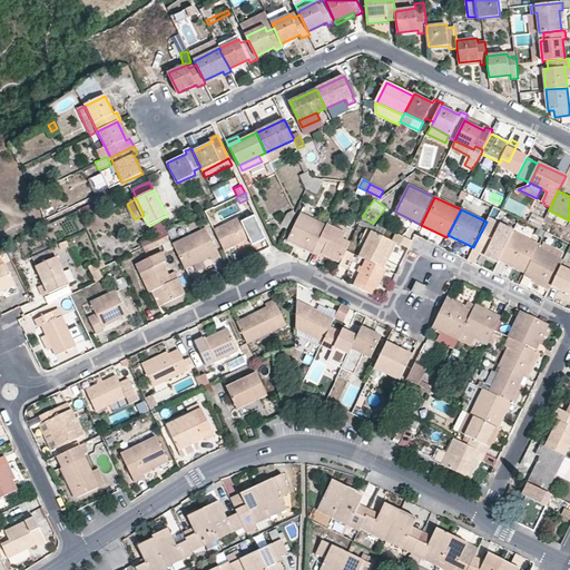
[(313,253),(326,225),(302,213),(287,241),(313,253)]
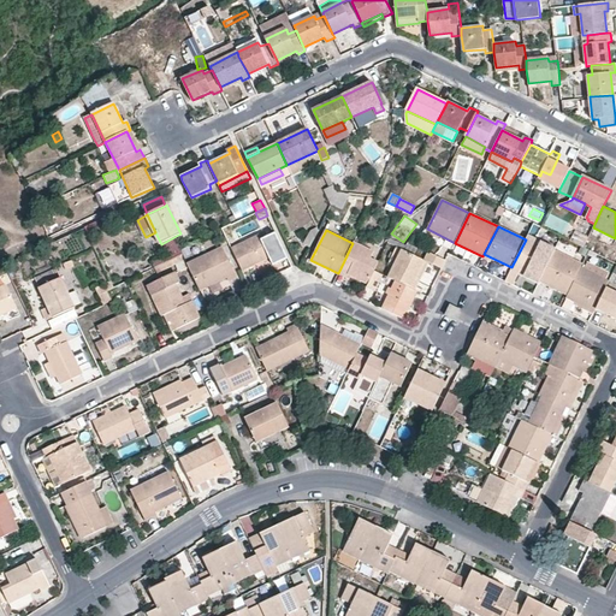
[(264,244),(260,236),(231,248),(242,270),(270,258),(272,260),(279,258),(271,241),(264,244)]
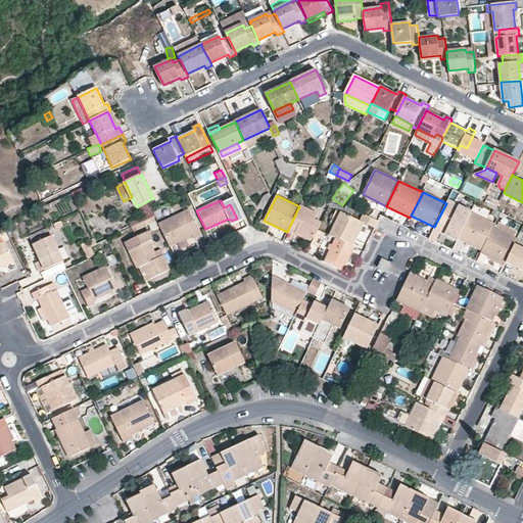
[(442,229),(448,232),(447,236),(457,241),(458,239),(471,212),(472,210),(448,200),(446,203),(434,227),(429,238),(436,242),(441,233),(442,229)]
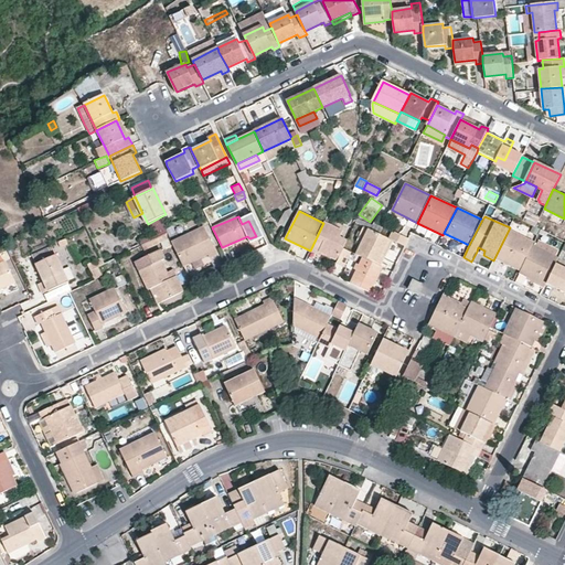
[(324,222),(323,223),(310,251),(318,255),(320,252),(338,260),(344,248),(347,241),(341,237),(343,231),(324,222)]
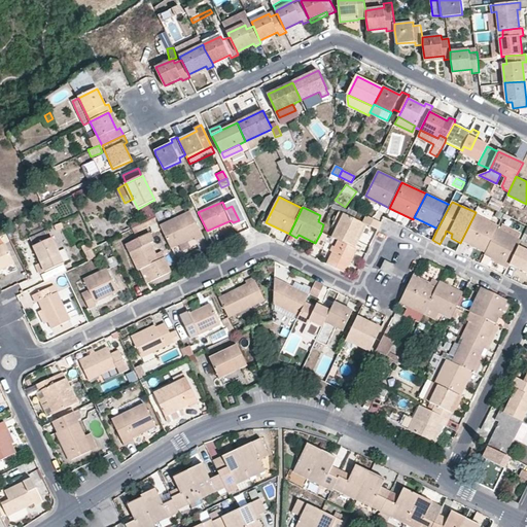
[(355,217),(358,210),(351,207),(348,214),(355,217)]
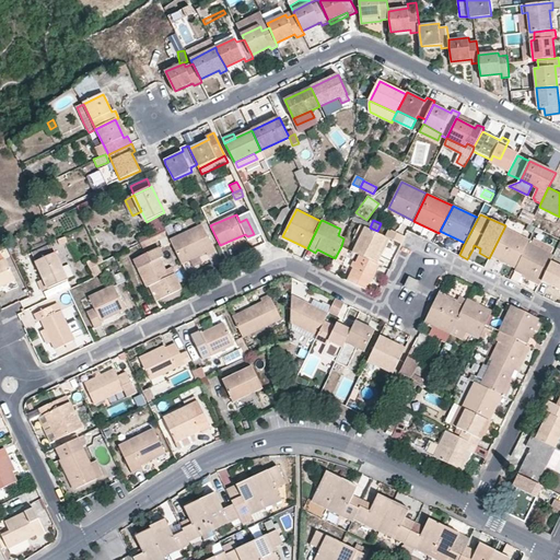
[(146,235),(148,241),(166,232),(164,225),(146,235)]
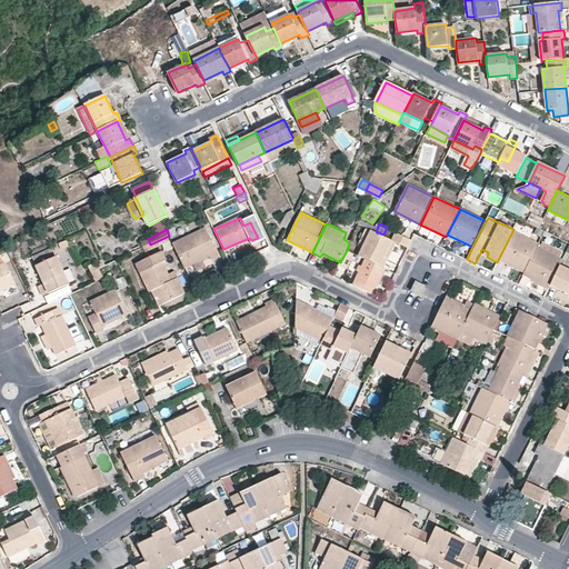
[(376,231),(373,230),(360,257),(366,259),(385,268),(389,259),(386,257),(395,240),(383,235),(376,231)]
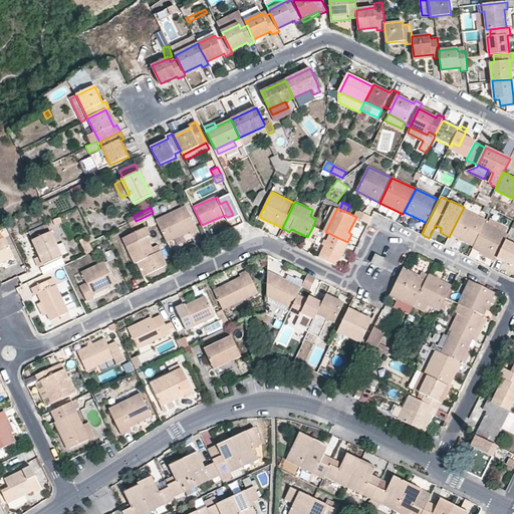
[(486,223),(486,221),(463,209),(450,235),(474,246),(486,223)]
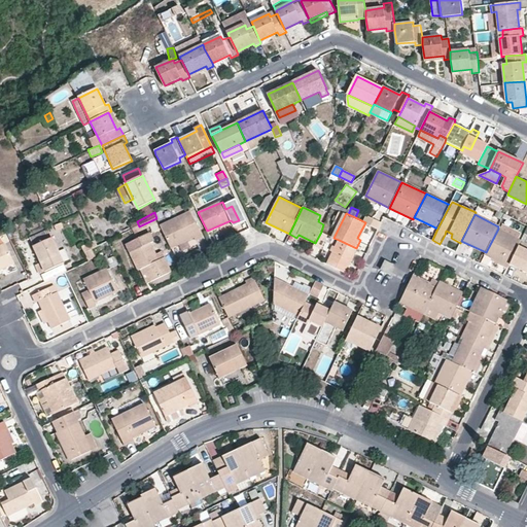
[(189,225),(184,215),(161,225),(171,248),(195,238),(196,240),(203,237),(196,222),(189,225)]
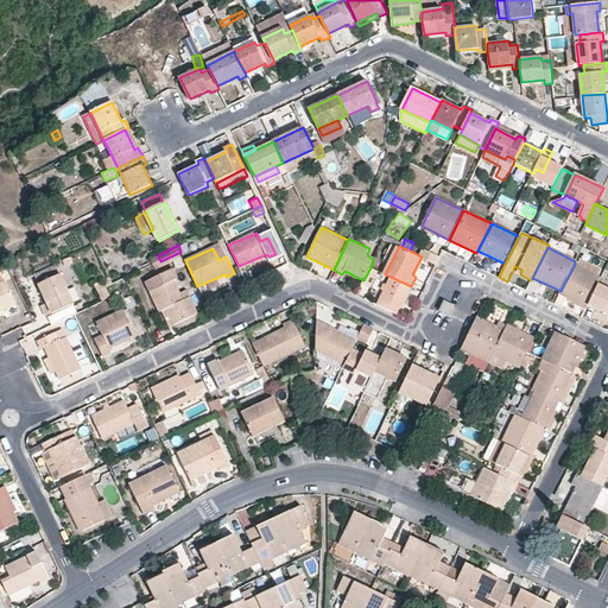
[(425,258),(422,257),(412,274),(416,277),(425,258)]
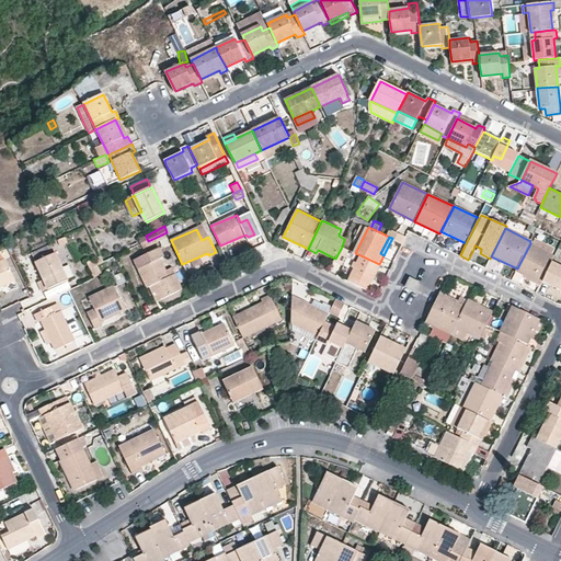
[(552,262),(554,255),(530,243),(517,268),(516,271),(541,284),(542,281),(552,262)]
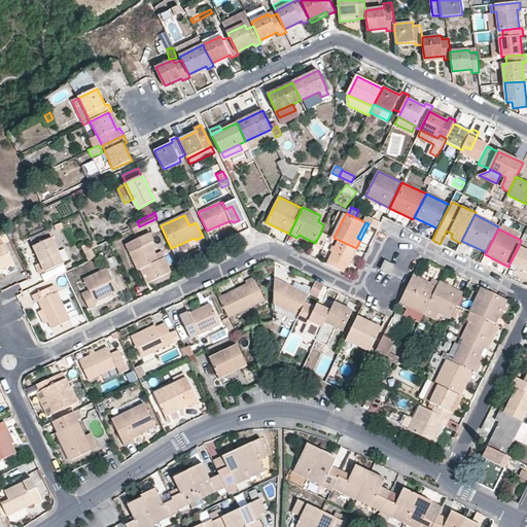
[(47,231),(31,238),(42,262),(38,266),(41,273),(64,262),(53,238),(51,238),(47,231)]
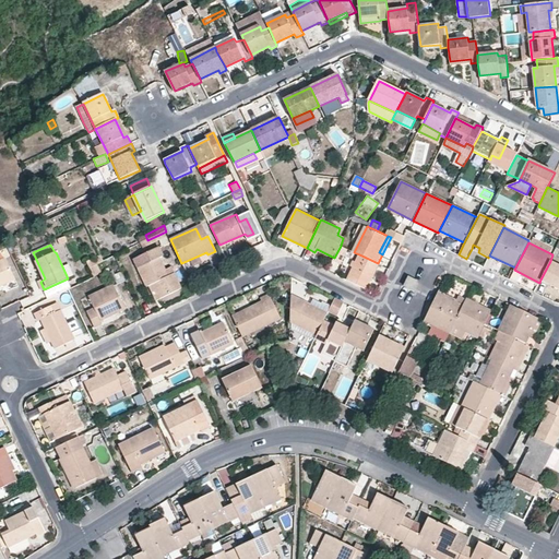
[(348,249),(341,246),(334,258),(333,260),(341,263),(348,249)]
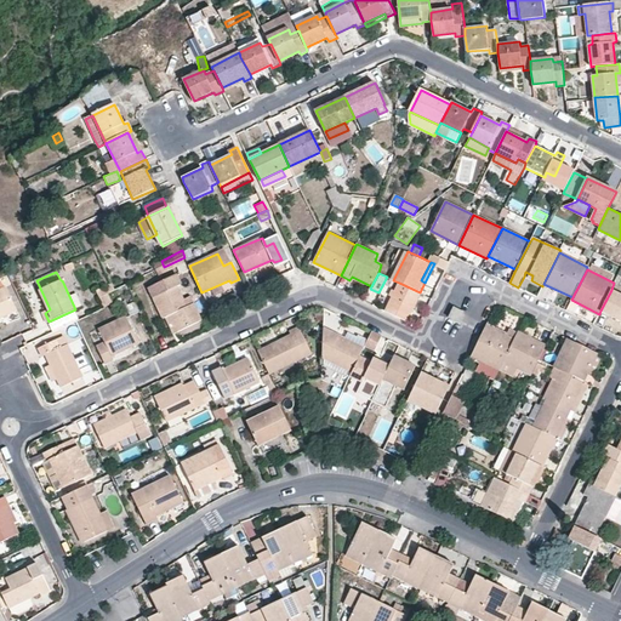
[(170,315),(177,331),(201,320),(193,305),(187,307),(177,286),(181,285),(176,275),(149,289),(163,319),(165,318),(170,315)]
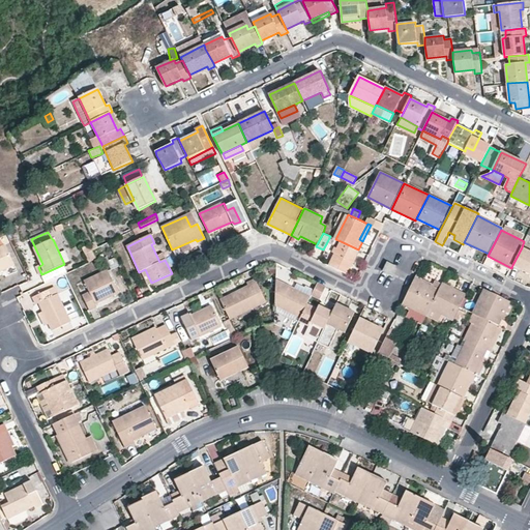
[(358,249),(341,241),(329,265),(348,274),(360,251),(358,249)]
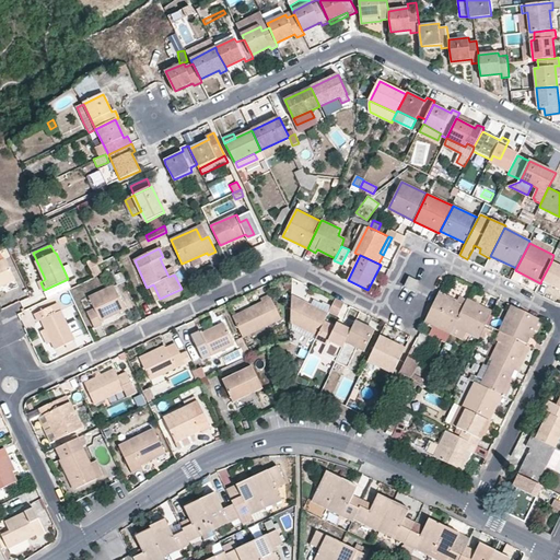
[(86,263),(90,268),(104,261),(101,256),(86,263)]
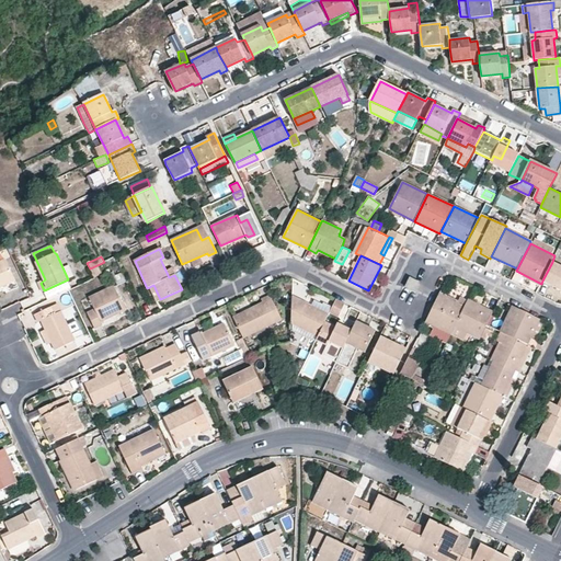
[(0,262),(0,286),(15,279),(6,260),(0,262)]
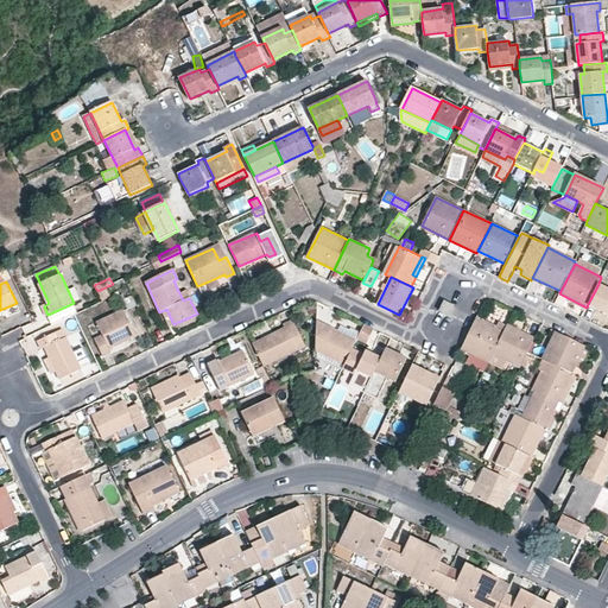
[(588,304),(607,314),(607,287),(599,284),(588,304)]
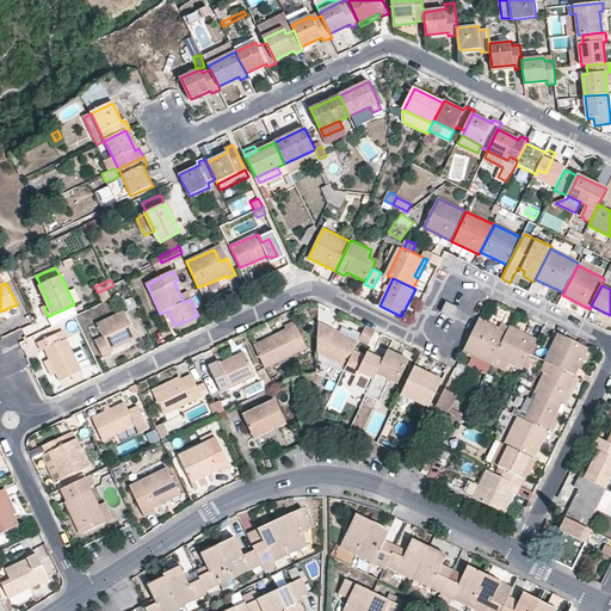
[(448,303),(443,312),(454,318),(458,308),(448,303)]
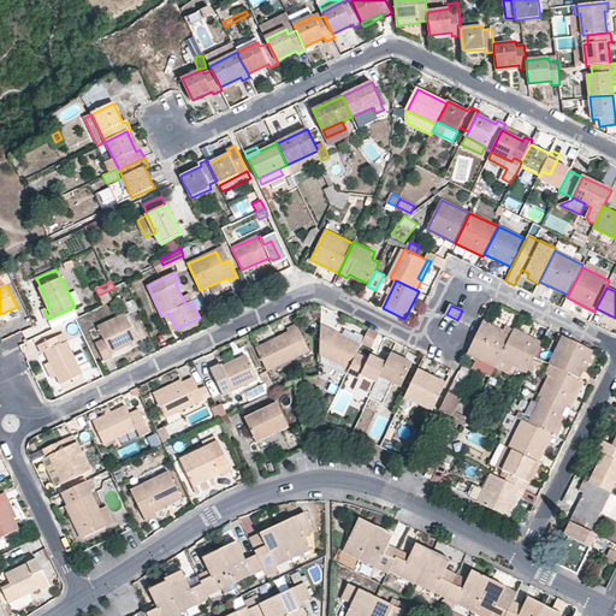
[(169,313),(164,315),(172,331),(176,329),(169,313)]
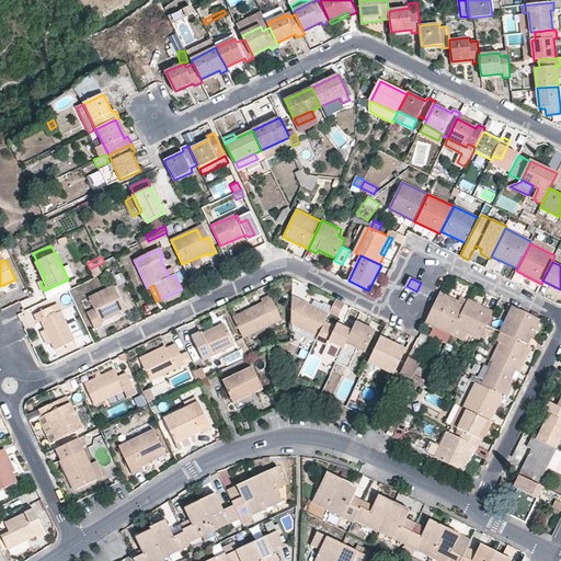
[(114,286),(90,298),(95,310),(88,315),(94,328),(102,324),(101,322),(126,310),(114,286)]
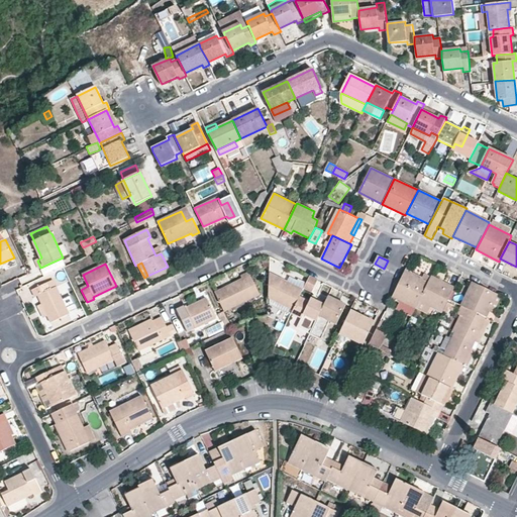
[(428,283),(405,272),(393,297),(416,308),(419,301),(428,283)]
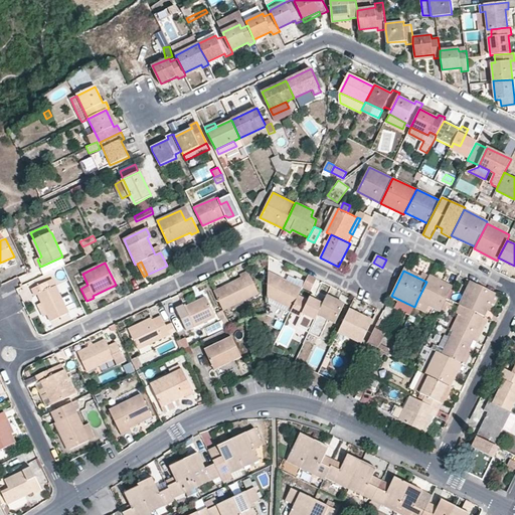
[(240,276),(242,279),(214,292),(223,311),(259,294),(247,272),(240,276)]
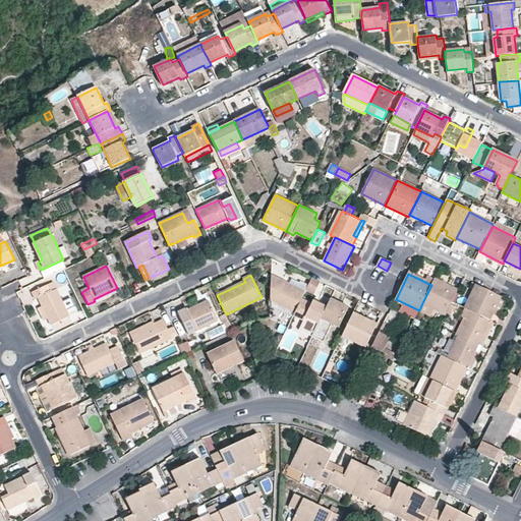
[(305,292),(271,275),(270,299),(295,311),(301,299),(305,292)]
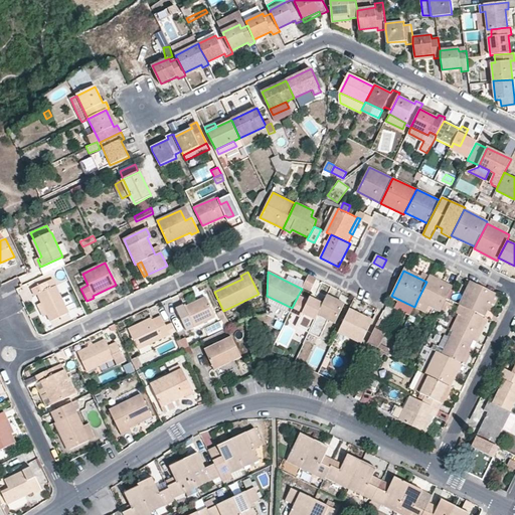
[(317,280),(308,275),(303,287),(311,291),(317,280)]
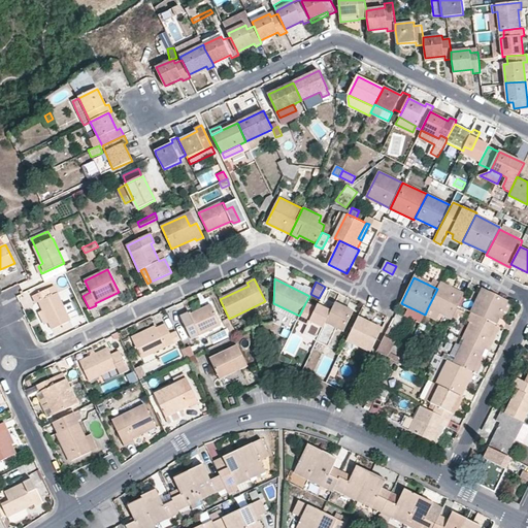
[(459,306),(464,294),(440,282),(437,289),(428,307),(452,319),(459,306)]
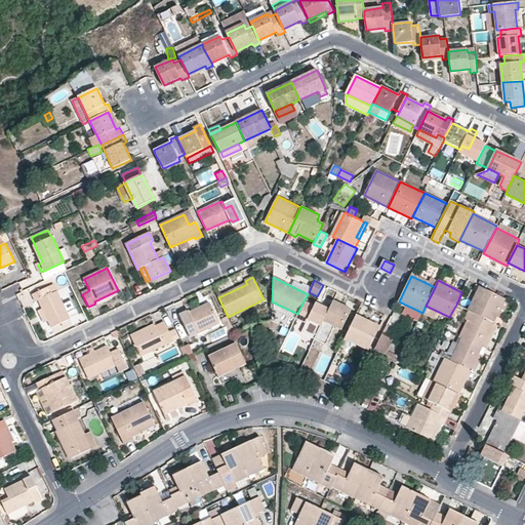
[(505,301),(506,299),(480,286),(468,310),(470,311),(494,323),(497,316),(505,301)]
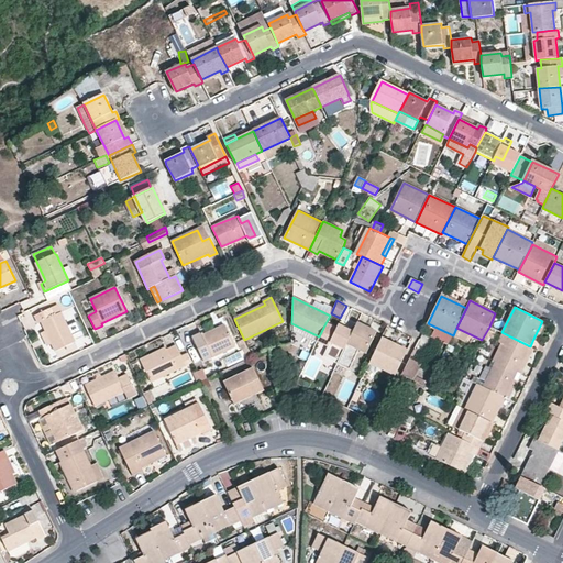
[(65,321),(61,312),(54,316),(51,309),(35,316),(39,322),(42,321),(45,330),(53,344),(56,352),(75,342),(72,335),(65,321)]
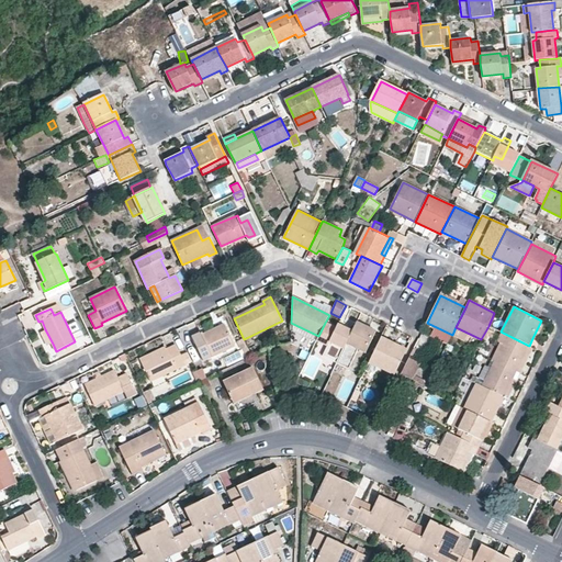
[(69,318),(65,321),(71,335),(77,333),(69,318)]
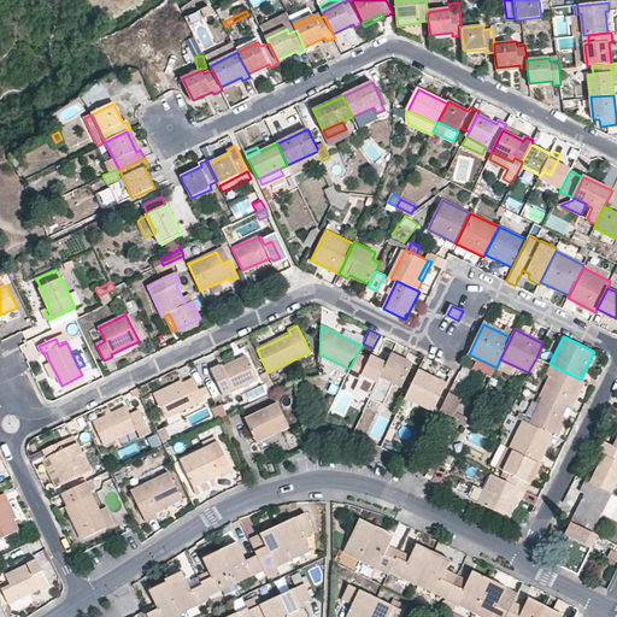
[(403,387),(413,364),(392,353),(387,364),(377,383),(375,388),(387,393),(393,382),(403,387)]
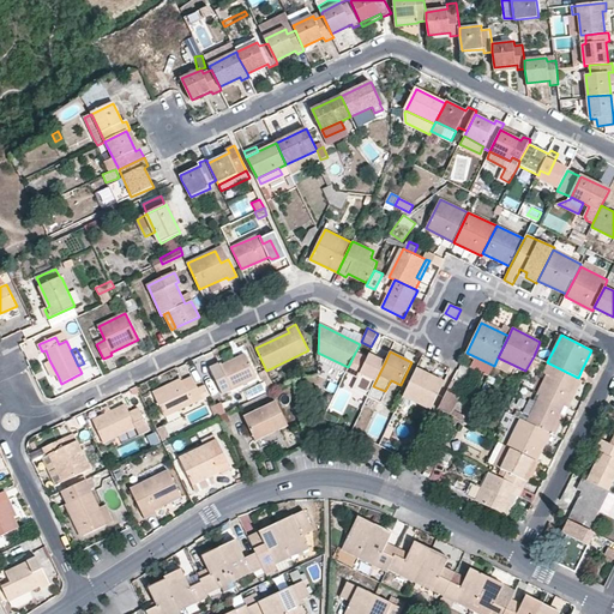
[(361,373),(375,381),(385,362),(369,355),(368,357),(355,353),(348,367),(347,372),(359,377),(361,373)]
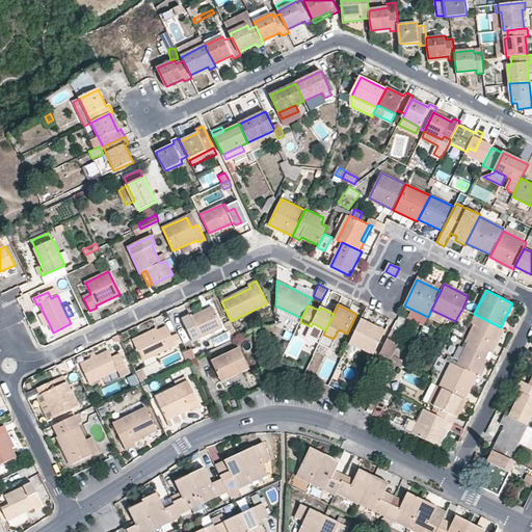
[(504,320),(508,322),(514,308),(511,306),(504,320)]
